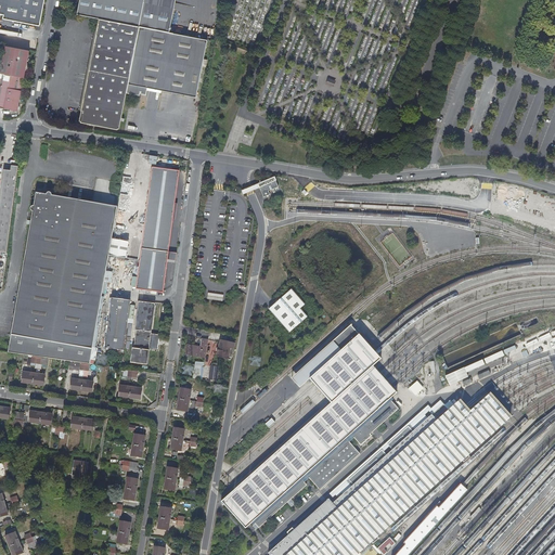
[(0,0),(0,13),(4,15),(3,18),(40,26),(44,0),(0,0)]
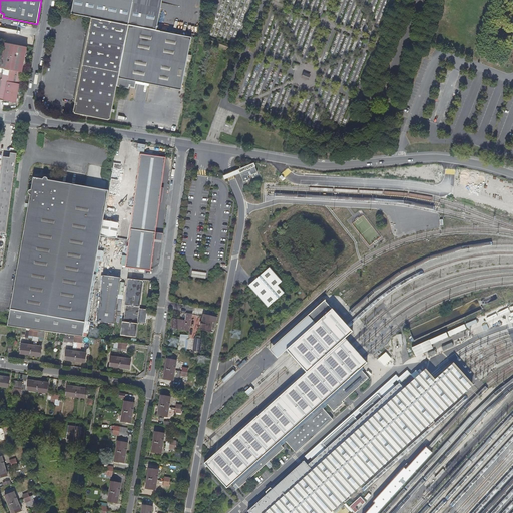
[(155,29),(160,0),(71,0),(69,13),(90,17),(129,24),(155,29)]
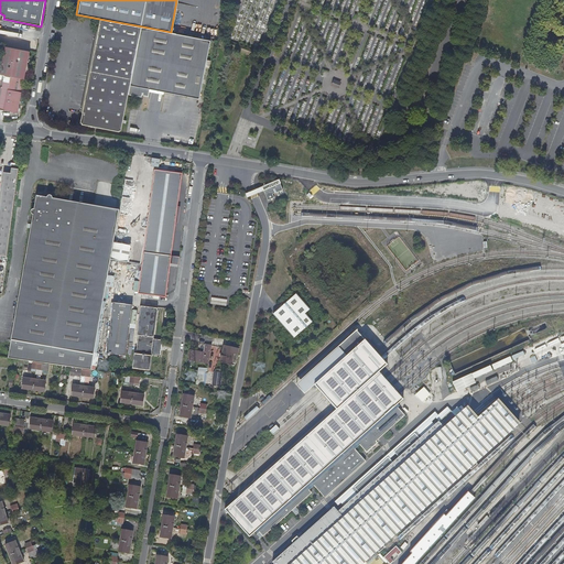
[(99,19),(90,71),(132,78),(142,26),(99,19)]
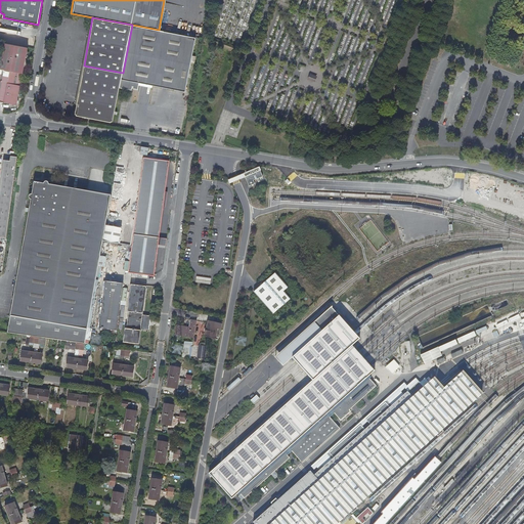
[(165,86),(174,34),(159,30),(132,25),(123,73),(121,87),(133,89),(133,88),(139,89),(141,81),(154,83),(165,86)]
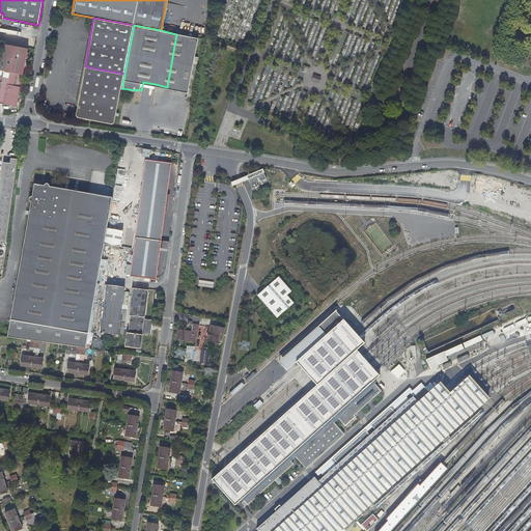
[(176,34),(167,87),(189,91),(198,38),(176,34)]
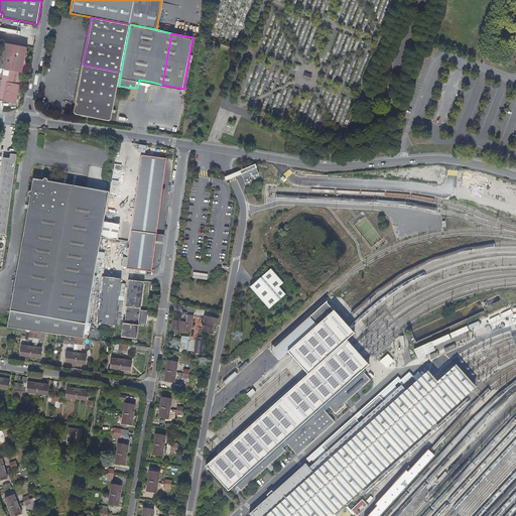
[(28,46),(3,41),(0,56),(0,99),(17,103),(28,46)]
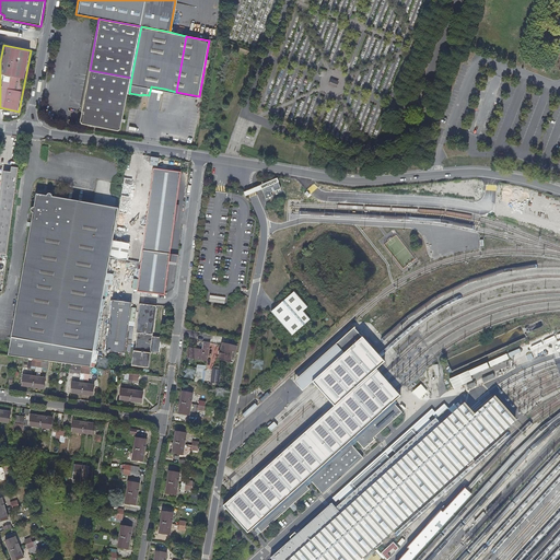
[(121,129),(129,93),(131,78),(90,70),(80,121),(121,129)]
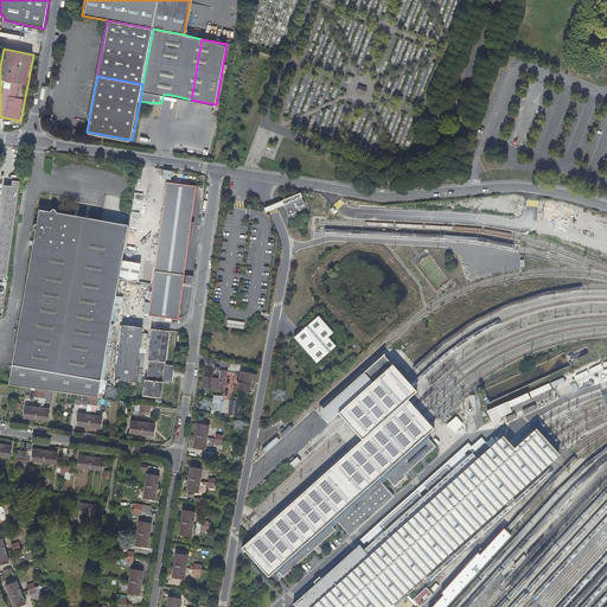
[(364,95),(366,89),(359,85),(356,91),(364,95)]
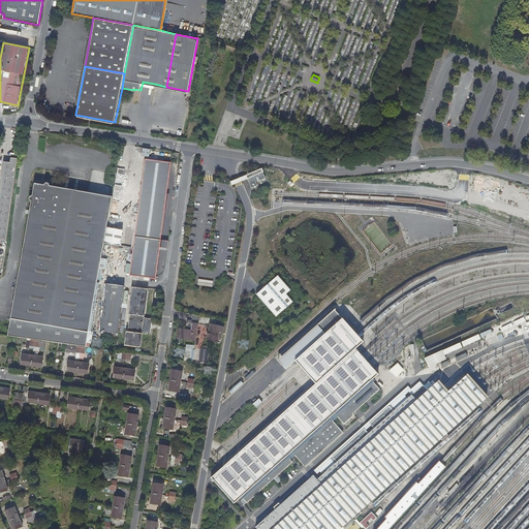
[(148,158),(150,150),(141,149),(139,156),(148,158)]
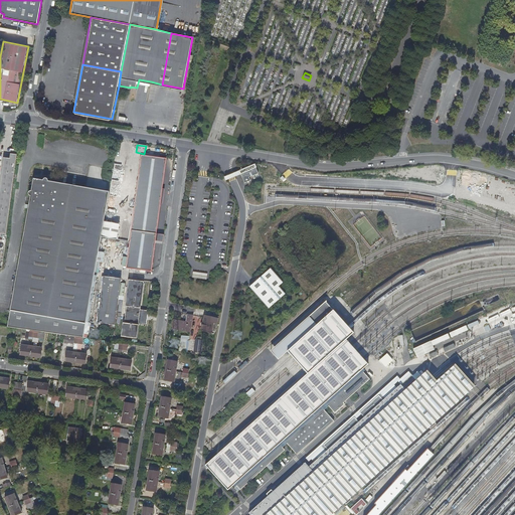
[(0,232),(7,233),(17,154),(13,153),(12,156),(10,156),(10,158),(3,157),(0,183),(0,232)]
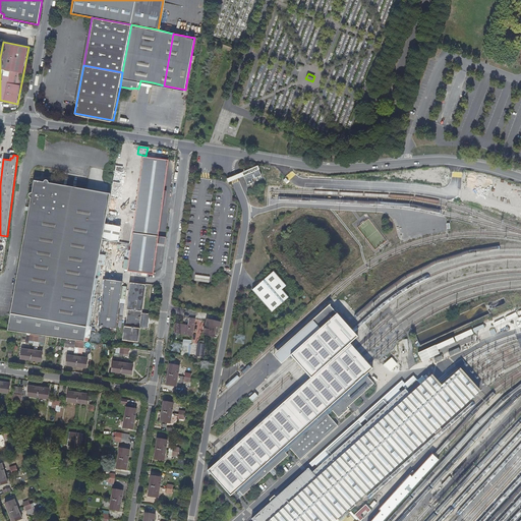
[(153,276),(169,161),(142,158),(131,244),(127,272),(153,276)]
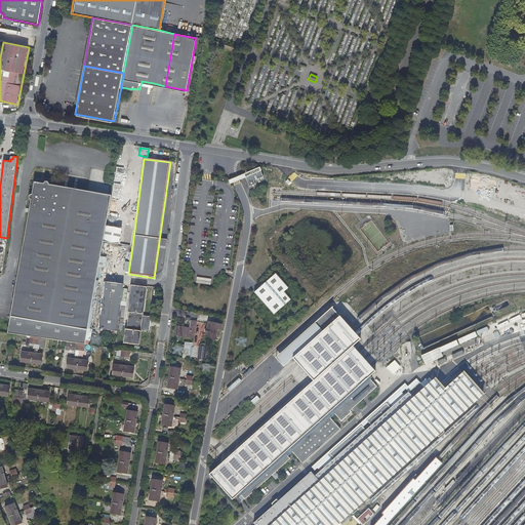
[(259,167),(243,173),(245,177),(249,187),(255,185),(253,180),(257,179),(264,176),(259,167)]
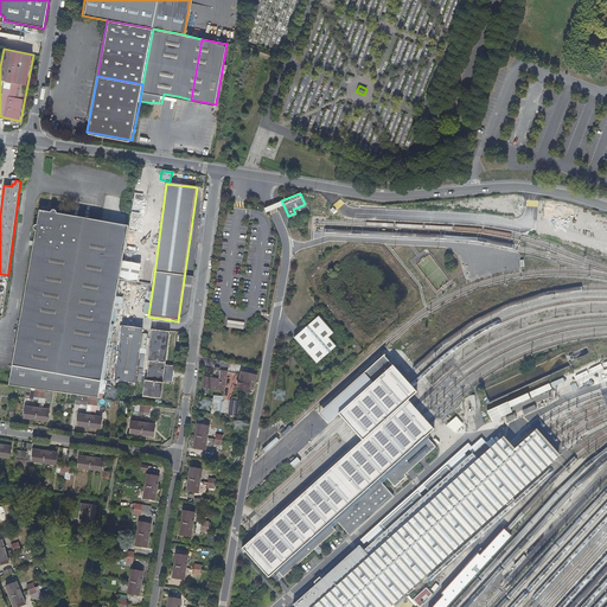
[(274,209),(283,205),(281,200),(272,205),(266,208),(267,212),(274,209)]
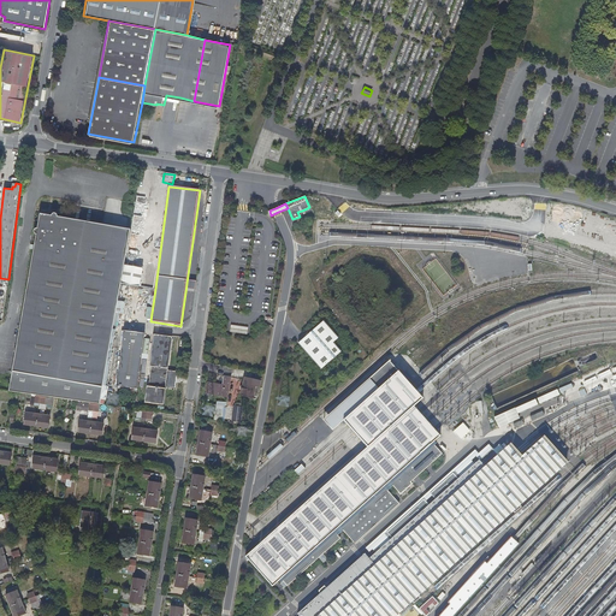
[(131,230),(59,217),(59,215),(58,214),(55,213),(54,213),(53,215),(52,215),(41,214),(39,229),(36,230),(35,231),(35,234),(36,235),(37,236),(10,391),(100,404),(122,284),(125,265),(131,230)]
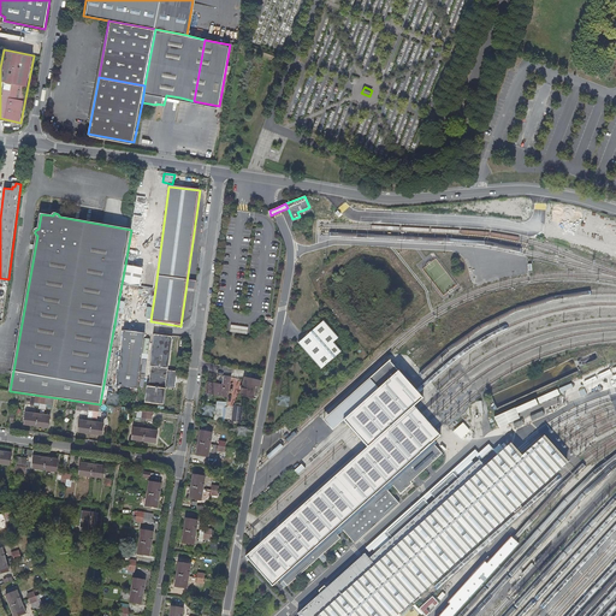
[(140,286),(142,268),(125,265),(122,284),(140,286)]
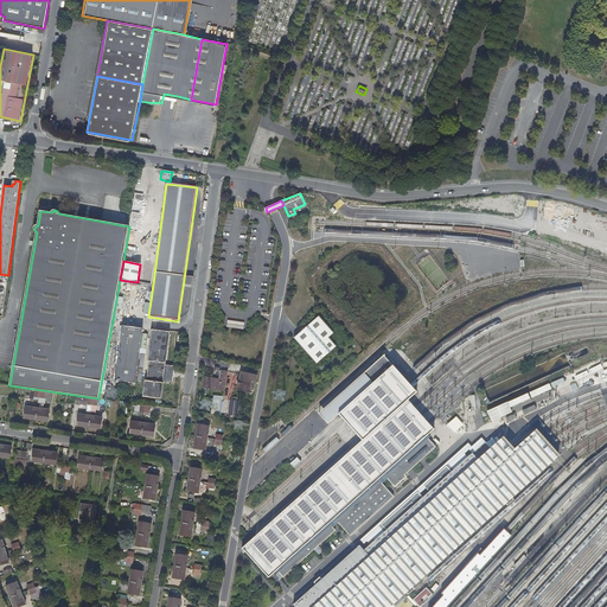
[(318,317),(307,326),(331,352),(336,347),(327,338),(333,333),(318,317)]
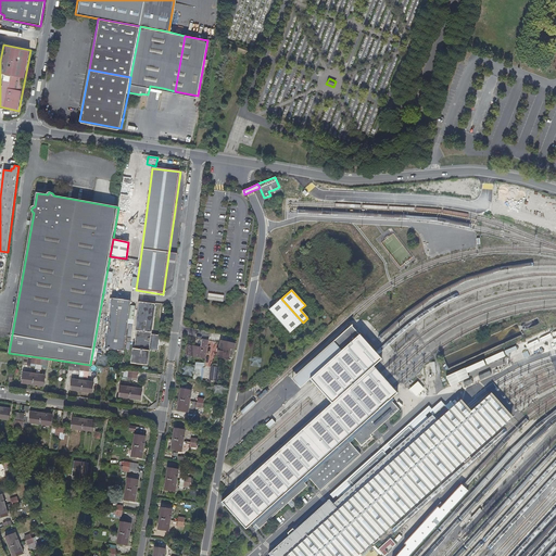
[(123,351),(131,300),(121,299),(112,298),(104,348),(123,351)]
